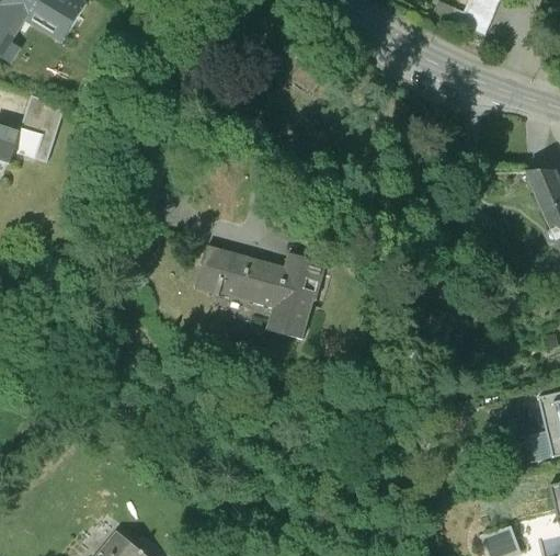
[(84,2),(81,0),(1,0),(0,2),(0,57),(10,63),(18,48),(8,42),(22,18),(60,41),(84,2)]
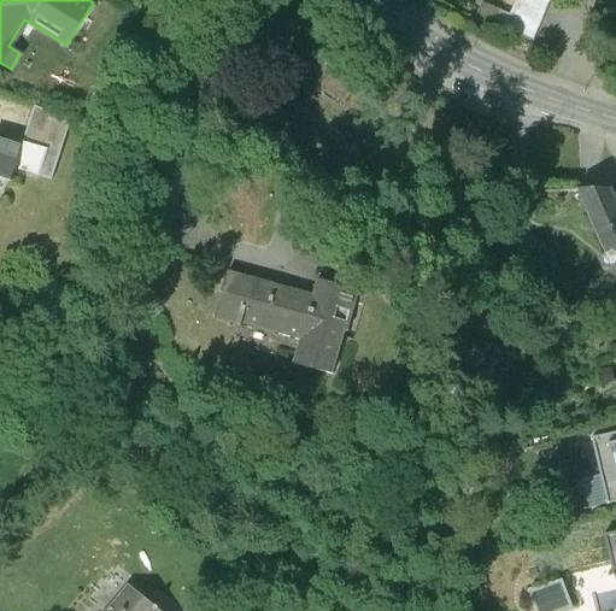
[(511,10),(490,0),(480,0),(476,10),(505,23),(511,10)]
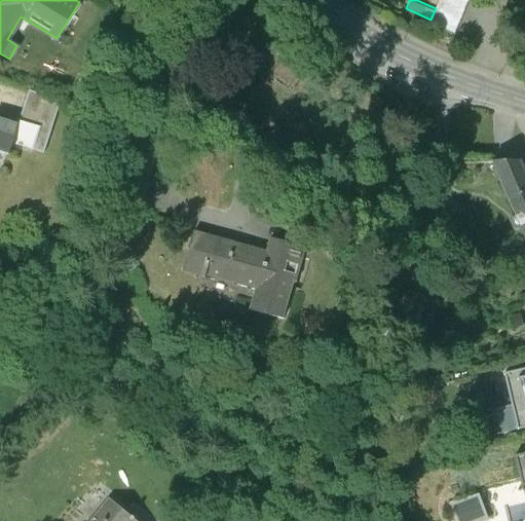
[(439,0),(436,8),(430,20),(430,21),(452,30),(464,0),(439,0)]
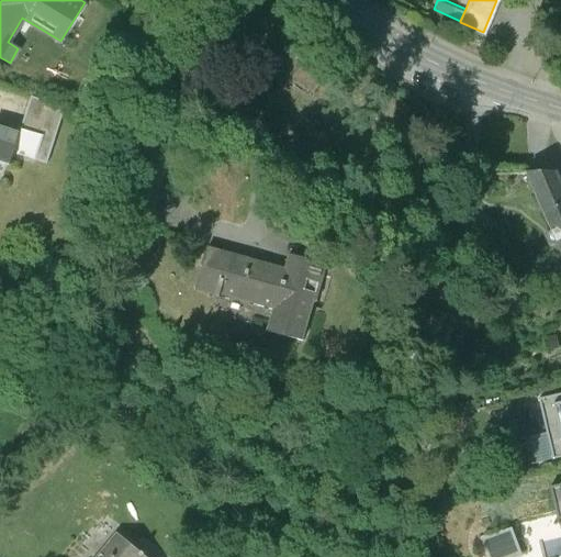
[(32,95),(21,127),(44,134),(35,159),(47,163),(65,107),(32,95)]
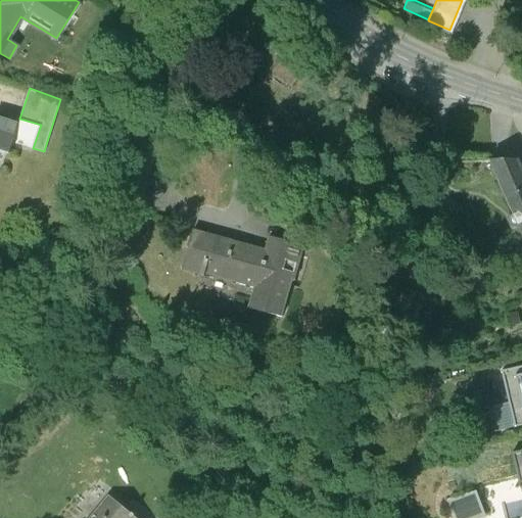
[(0,148),(10,152),(13,142),(19,119),(0,111),(0,148)]
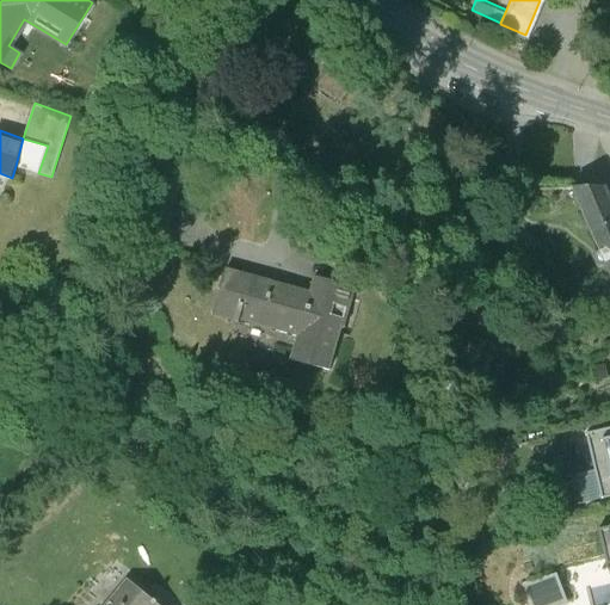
[(48,146),(23,139),(16,166),(38,173),(48,146)]
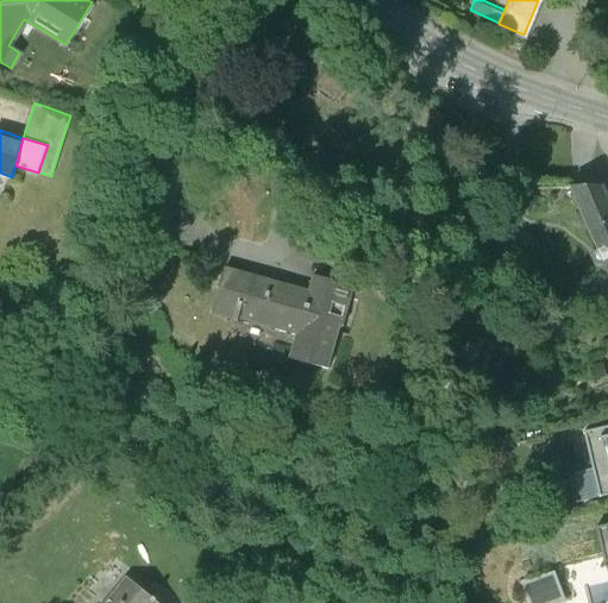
[(607,199),(601,183),(570,183),(607,274),(607,199)]
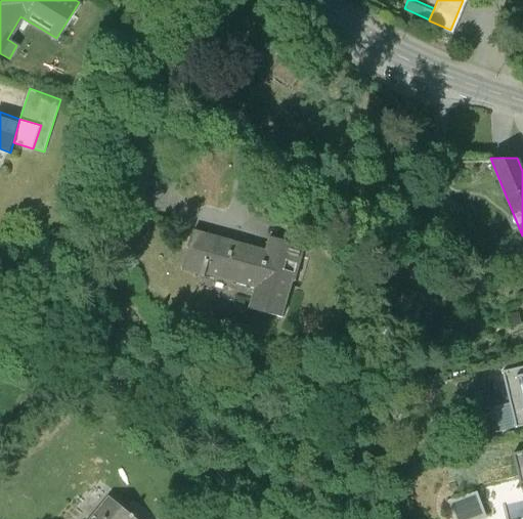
[(267,253),(194,233),(184,270),(257,290),(251,310),(284,319),(303,249),(271,240),(267,253)]
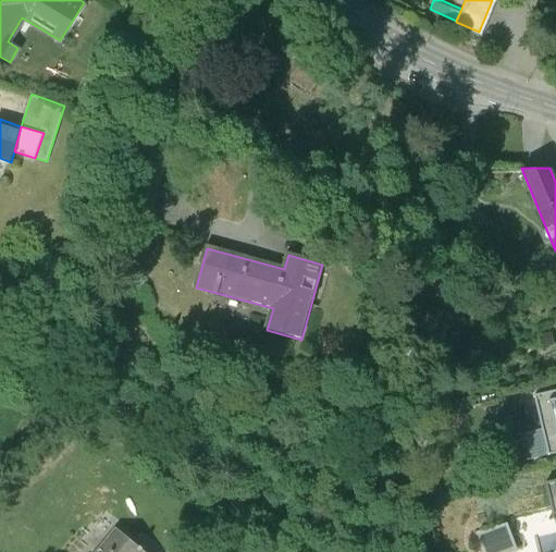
[(555,389),(534,394),(543,428),(548,453),(555,451),(555,389)]
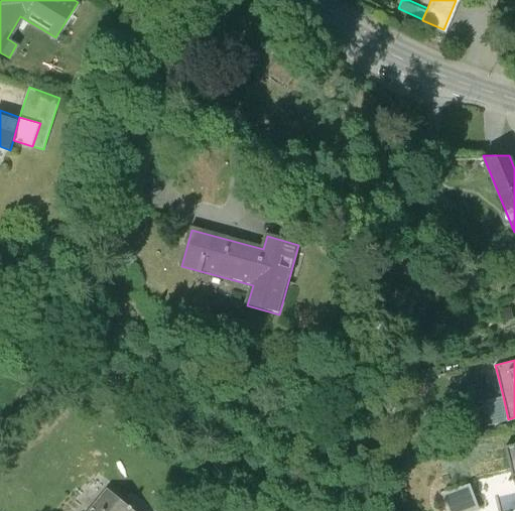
[(490,424),(508,419),(503,396),(484,400),(490,424)]
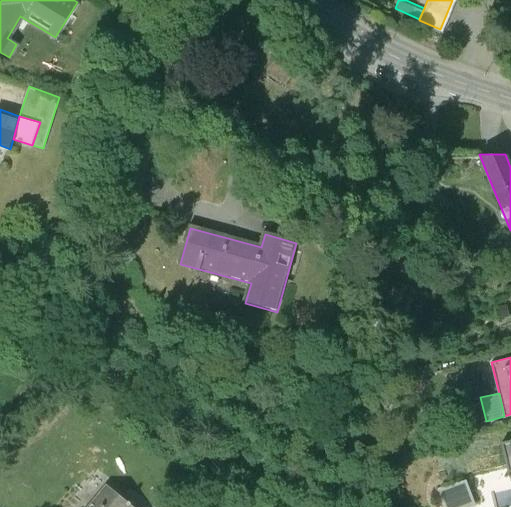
[(510,440),(502,442),(508,471),(510,470),(510,440)]
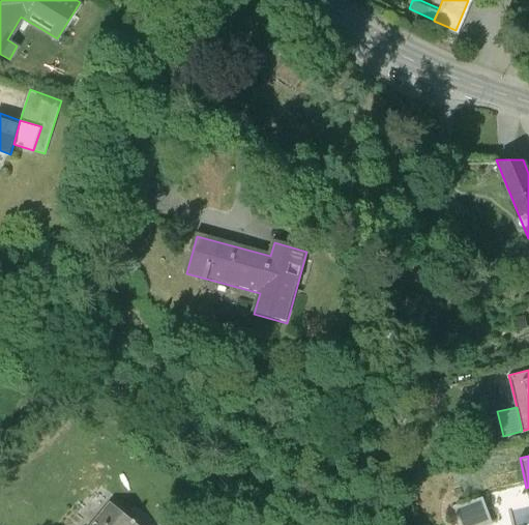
[(482,497),(456,505),(463,524),(476,524),(492,521),(482,497)]
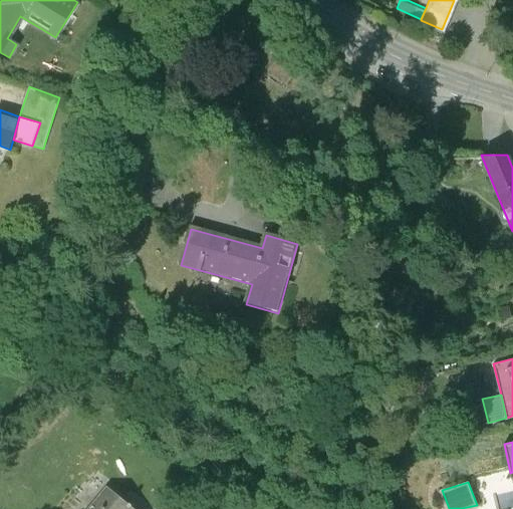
[(135,508),(104,484),(83,508),(135,508)]
